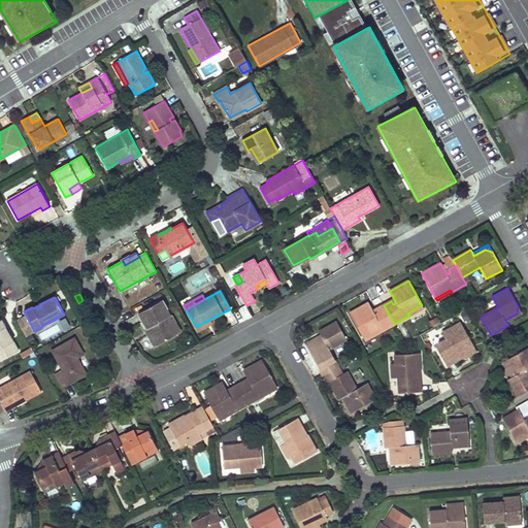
[(180,333),(162,300),(138,312),(146,328),(147,329),(150,327),(153,333),(150,335),(155,347),(180,333)]
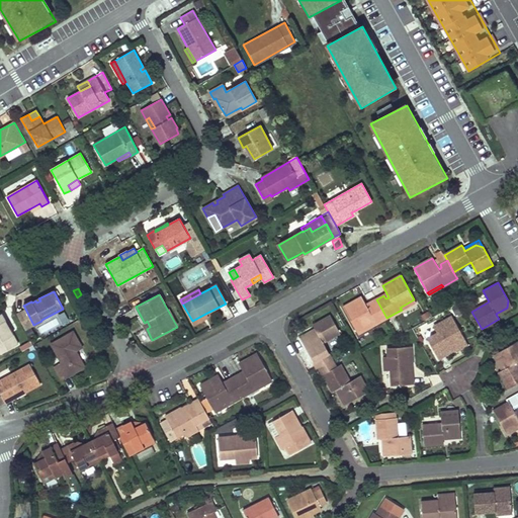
[(386,318),(376,299),(369,304),(371,307),(368,309),(366,306),(362,296),(343,308),(357,332),(371,324),(372,326),(386,318)]
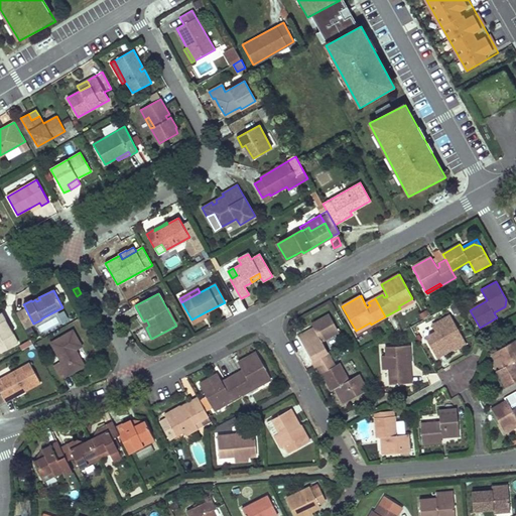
[(398,306),(400,308),(414,300),(412,298),(398,306)]
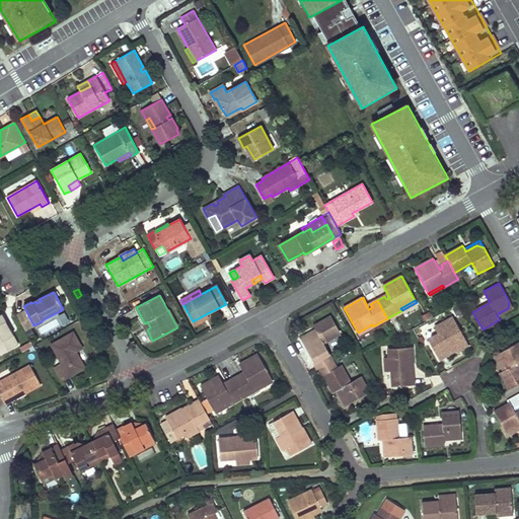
[(513,307),(509,301),(508,308),(497,314),(498,316),(513,307)]
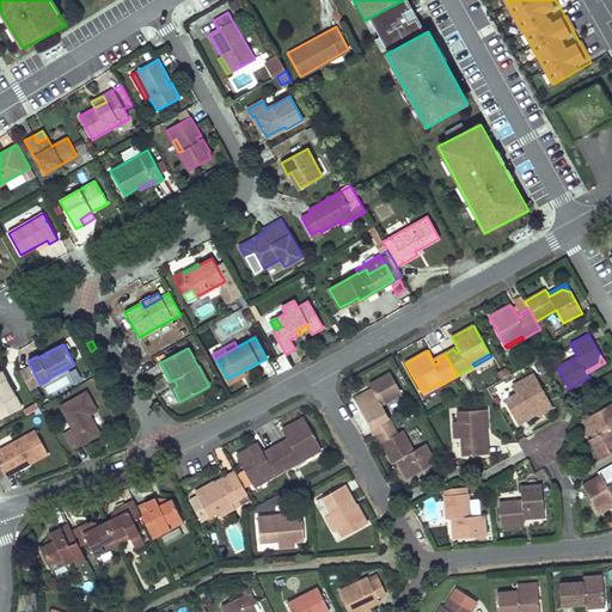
[(0,371),(0,418),(22,407),(1,371),(0,371)]
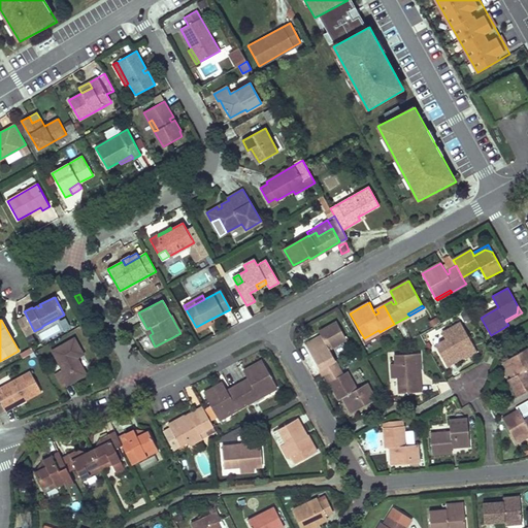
[(209,320),(196,327),(198,331),(211,324),(209,320)]
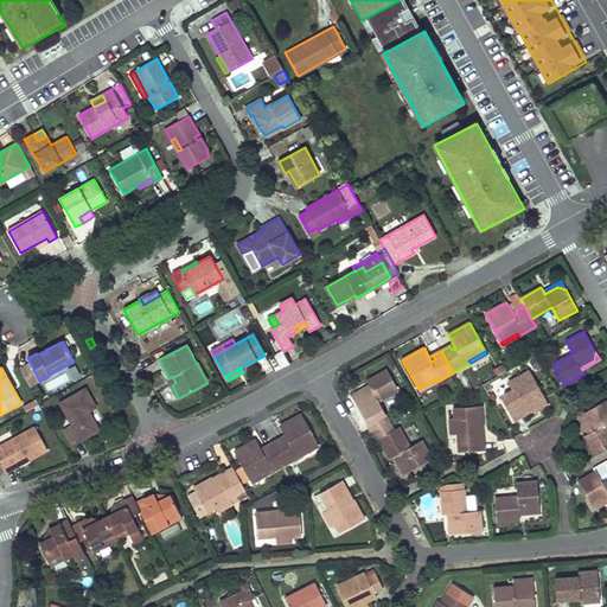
[(398,390),(387,370),(366,381),(369,385),(370,388),(357,395),(355,402),(368,425),(385,414),(378,401),(398,390)]
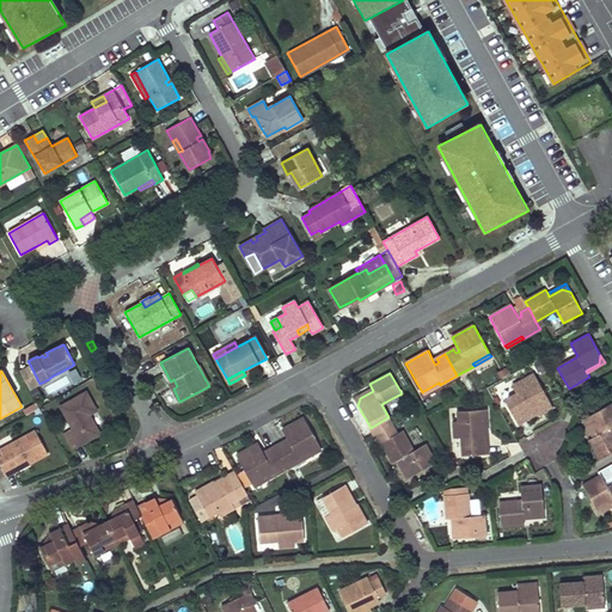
[(550,403),(534,374),(512,386),(516,393),(520,399),(508,407),(518,424),(538,412),(539,412),(537,410),(550,403)]
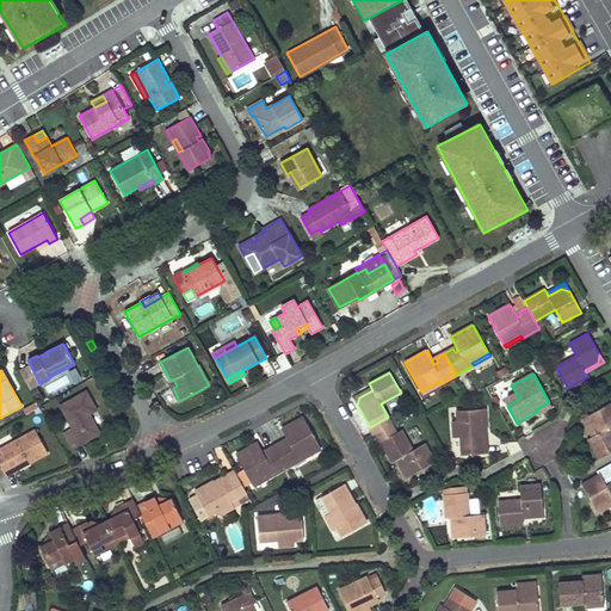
[(439,384),(438,382),(421,392),(423,394),(439,384)]
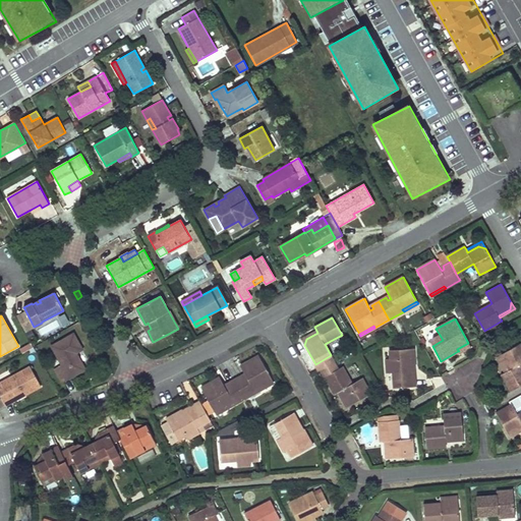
[(317,333),(316,331),(301,339),(304,345),(306,339),(317,333)]
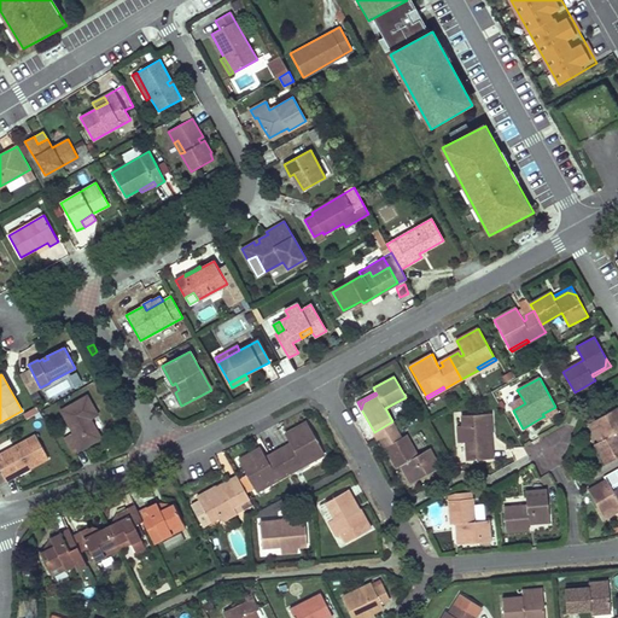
[(98,414),(87,396),(60,410),(73,432),(65,437),(74,453),(92,443),(101,438),(91,419),(98,414)]
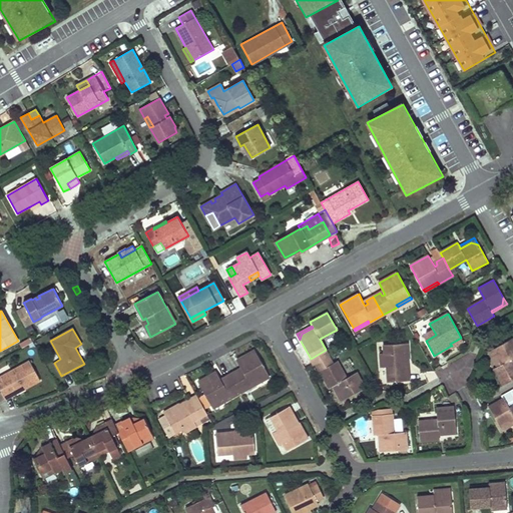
[(426,341),(436,335),(433,330),(423,336),(426,341)]
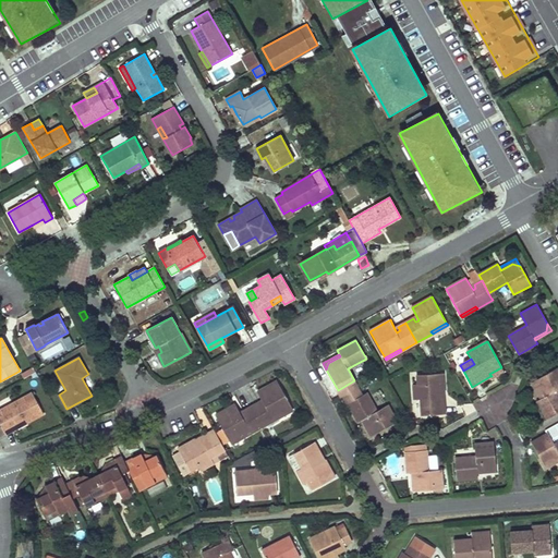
[(490,376),(492,379),(499,375),(505,372),(501,367),(489,374),(492,376),(490,376)]
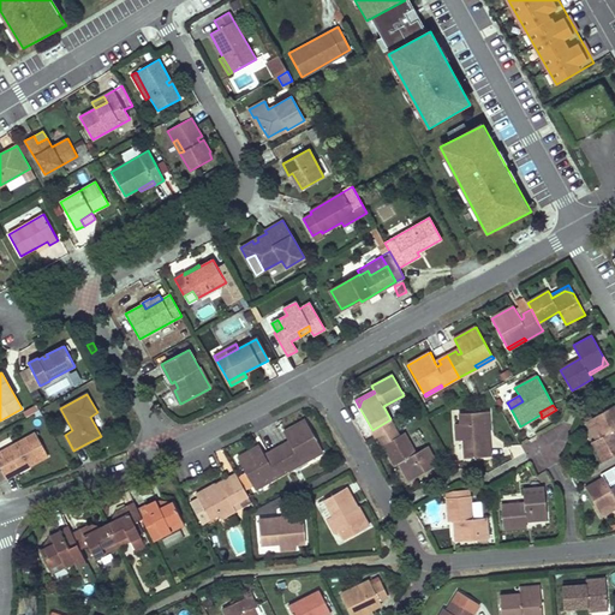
[(591,425),(598,439),(596,440),(592,442),(604,463),(614,455),(614,434),(613,431),(614,429),(614,405),(593,417),(591,425)]
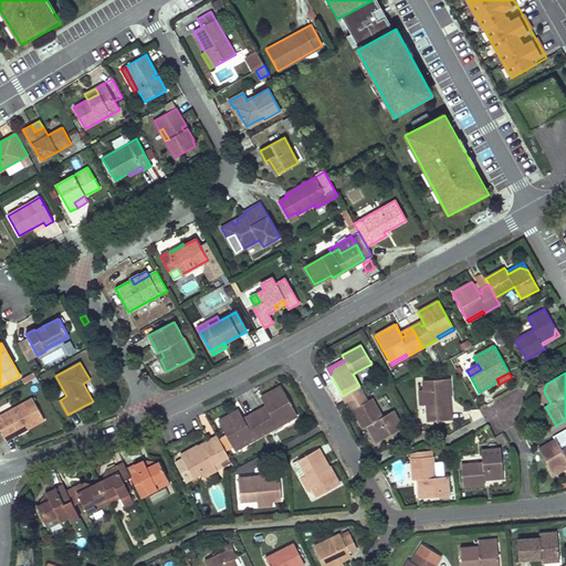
[(450,399),(449,378),(422,380),(423,389),(419,389),(420,405),(427,405),(433,405),(433,411),(427,411),(428,421),(448,420),(447,399),(450,399)]
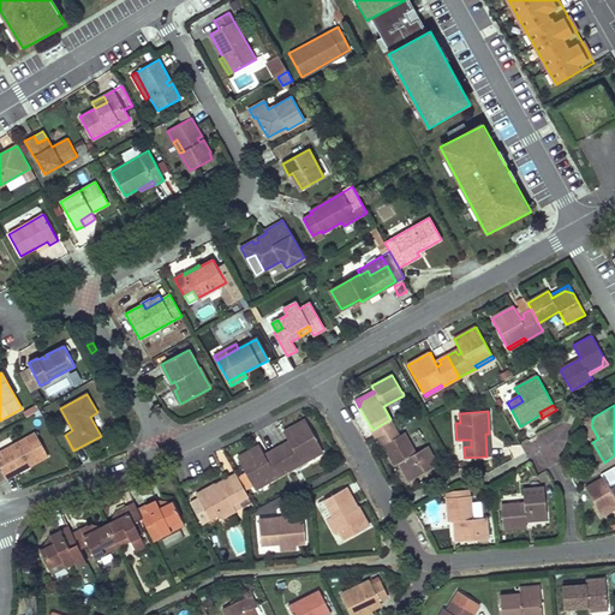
[(593,417),(586,422),(596,440),(598,439),(591,425),(593,417)]
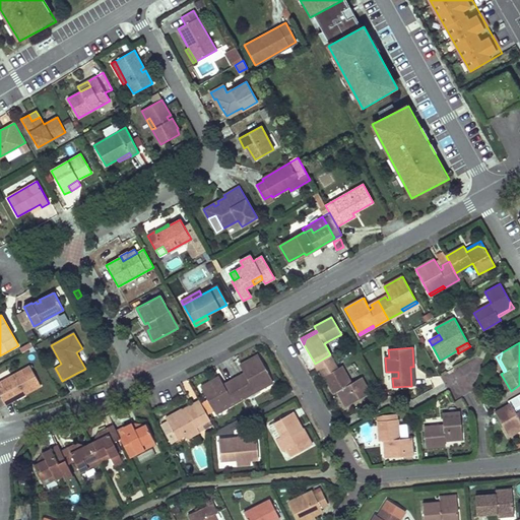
[(234,379),(245,398),(258,390),(257,388),(272,380),(258,354),(240,366),(245,374),(246,377),(244,379),(242,375),(234,379)]
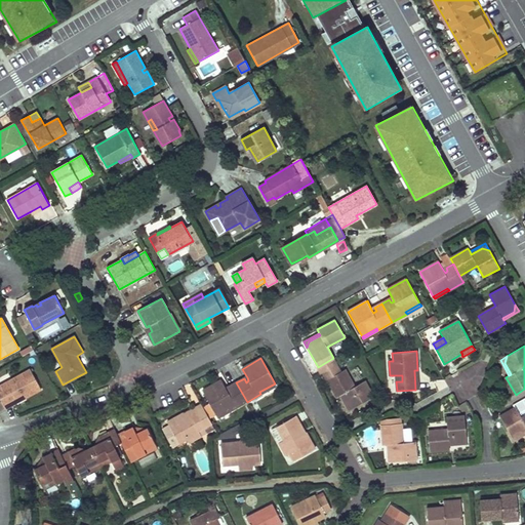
[(374,396),(365,380),(354,387),(345,369),(340,372),(336,365),(323,372),(336,397),(340,395),(342,394),(349,405),(355,407),(374,396)]
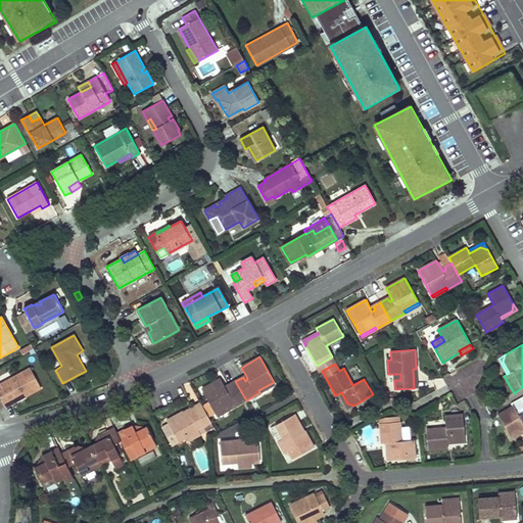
[(31,368),(0,384),(0,409),(5,406),(6,408),(13,403),(12,400),(25,393),(27,396),(41,388),(31,368)]
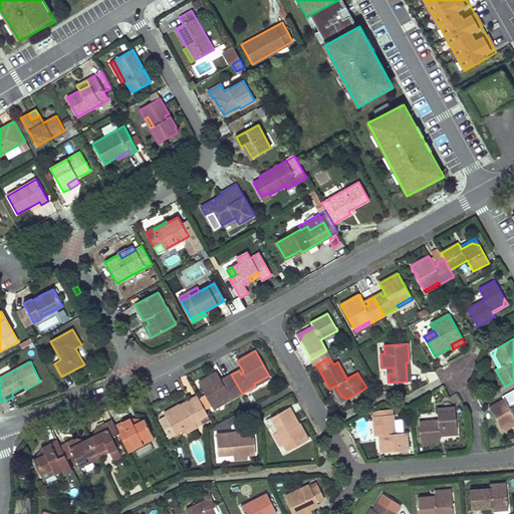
[(242,394),(231,374),(224,378),(226,382),(223,383),(221,380),(217,372),(199,382),(205,395),(212,407),(226,400),(227,402),(242,394)]
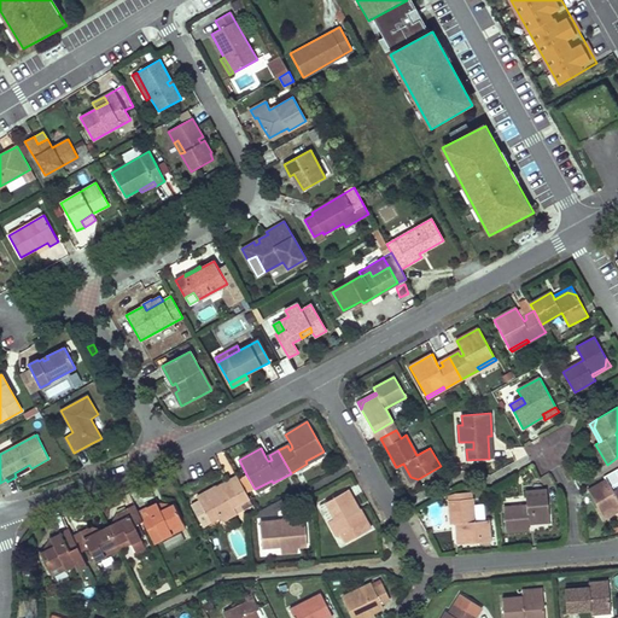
[(305,461),(307,464),(325,454),(324,452),(305,461)]
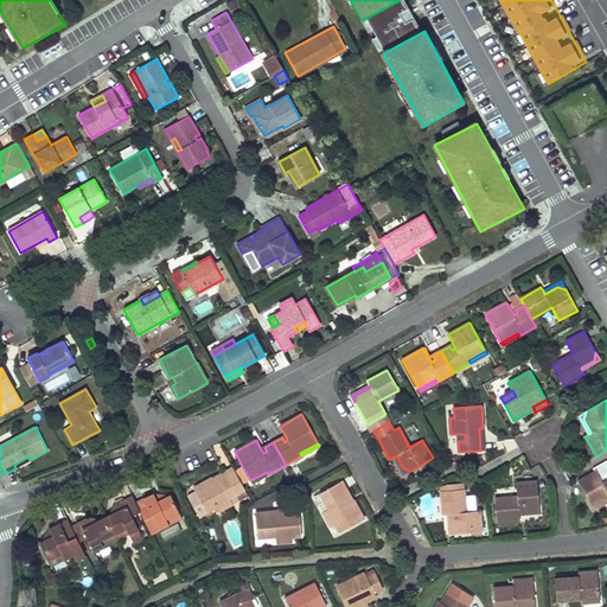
[(396,455),(394,457),(398,466),(403,474),(410,471),(403,468),(396,455)]
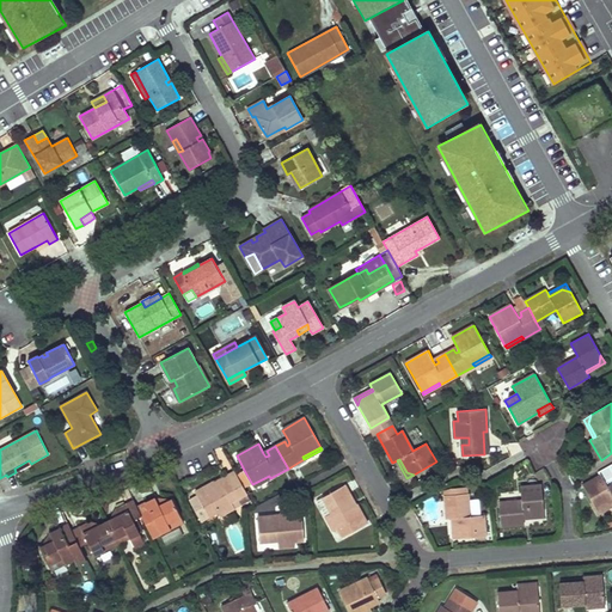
[(31,464),(29,460),(14,469),(16,472),(24,467),(31,464)]
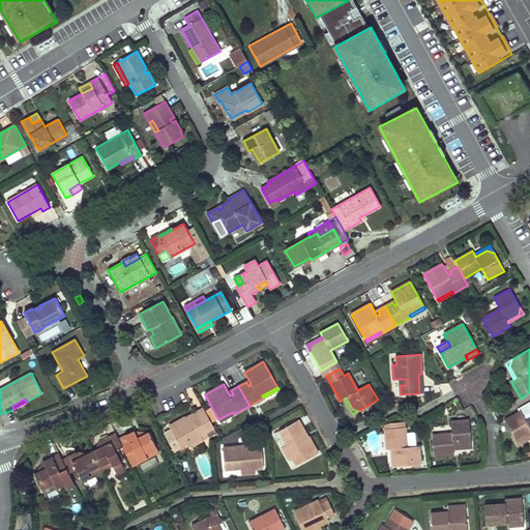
[(504,420),(514,439),(522,441),(529,435),(529,402),(519,409),(520,411),(504,420)]
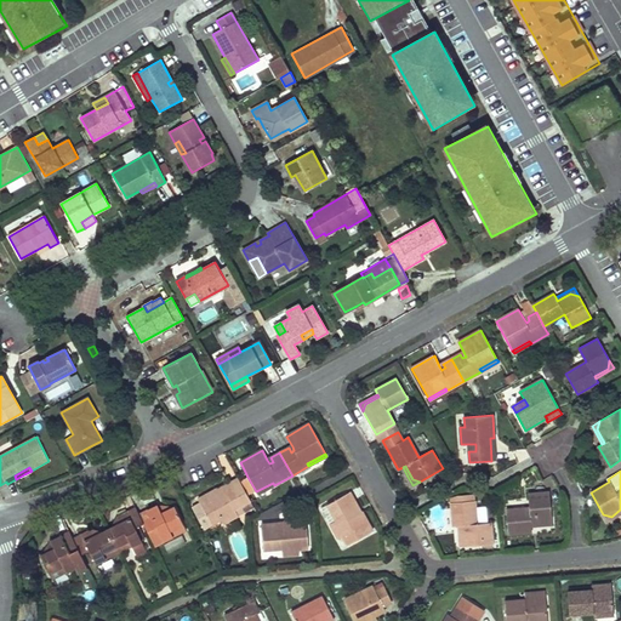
[(239,480),(238,477),(217,489),(220,491),(239,480)]
